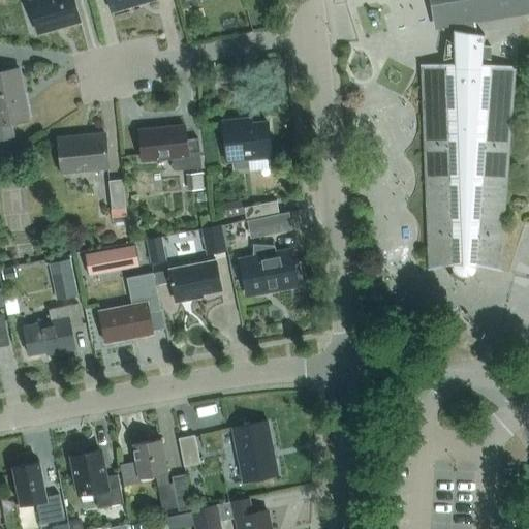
[(80,21),(73,0),(29,0),(38,33),(80,21)]
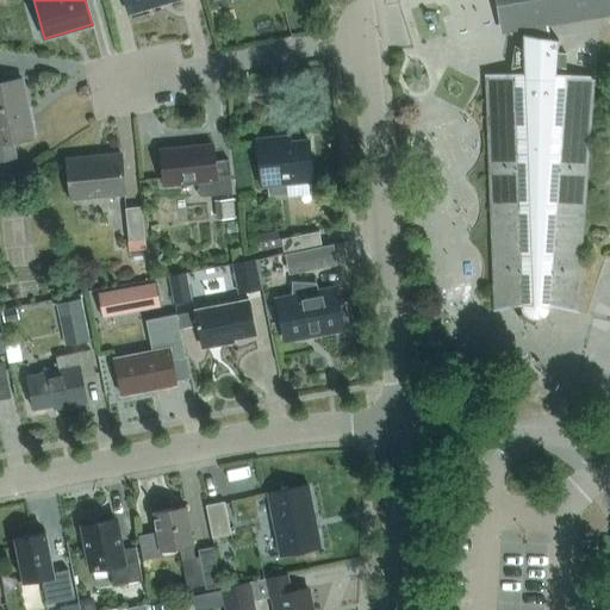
[(124,0),(126,7),(129,13),(168,2),(174,0),(124,0)]
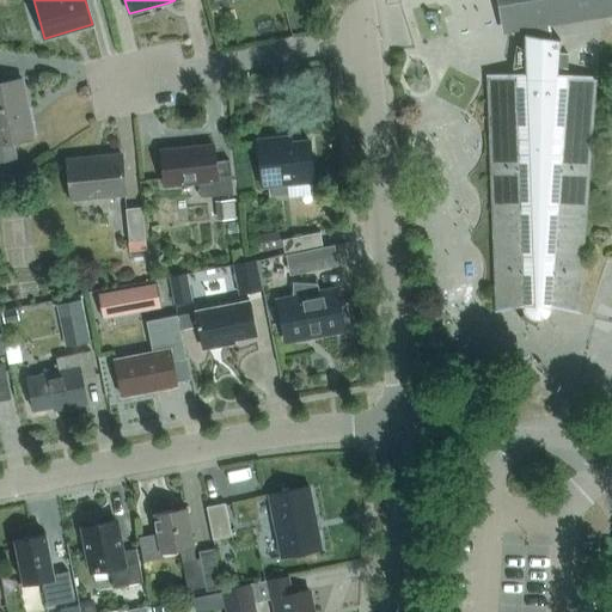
[(597,78),(598,75),(556,73),(558,41),(561,41),(550,38),(548,24),(611,12),(611,0),(500,0),(503,22),(525,18),(528,35),(525,34),(527,73),(487,74),(487,75),(489,75),(499,310),(495,311),(495,312),(524,306),(525,308),(525,311),(527,313),(528,314),(531,317),(532,318),(534,318),(537,319),(539,319),(542,318),(544,317),(545,316),(548,314),(549,313),(550,311),(550,308),(551,306),(580,313),(580,312),(576,311),(594,78),(597,78)]
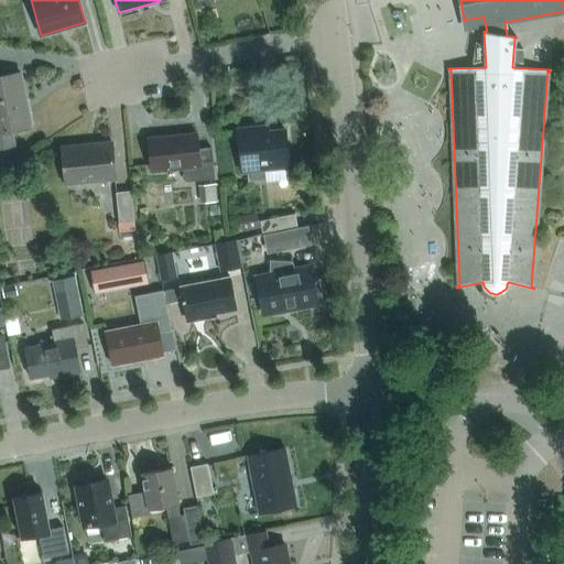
[(11,129),(31,125),(20,73),(0,77),(0,147),(14,144),(11,129)]
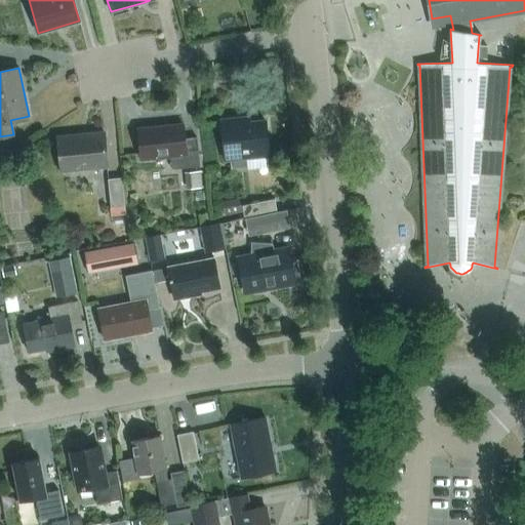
[(247,157),(269,155),(266,120),(237,123),(237,118),(220,120),(225,159),(230,158),(231,168),(248,166),(247,157)]
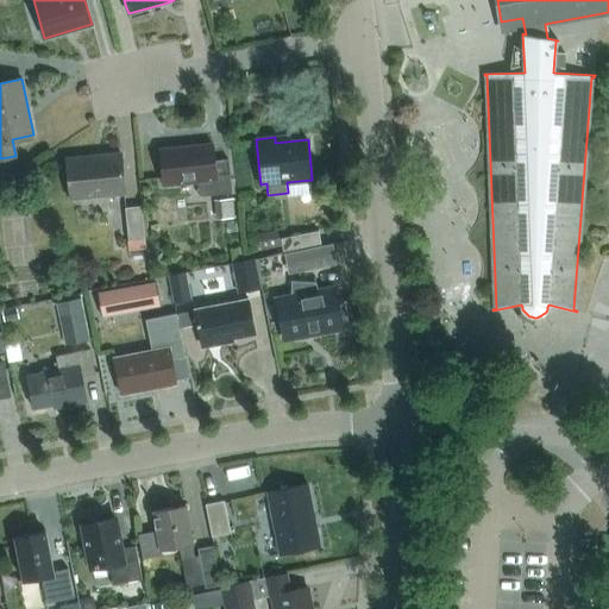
[(213,159),(211,143),(161,149),(164,183),(198,180),(200,196),(232,193),(228,158),(213,159)]
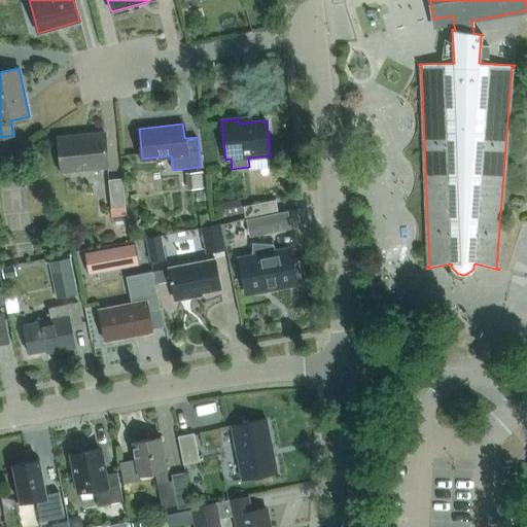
[(107,167),(104,133),(59,137),(62,171),(107,167)]
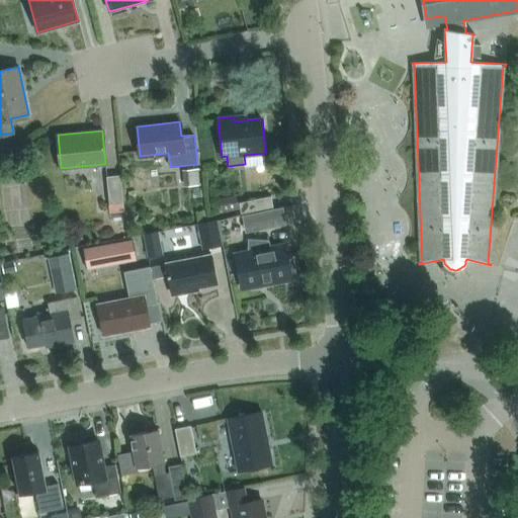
[(200,185),(198,168),(181,169),(182,186),(200,185)]
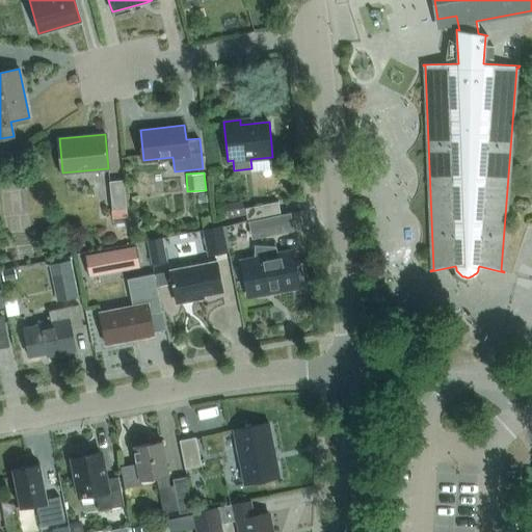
[(123,180),(109,181),(112,210),(126,208),(123,180)]
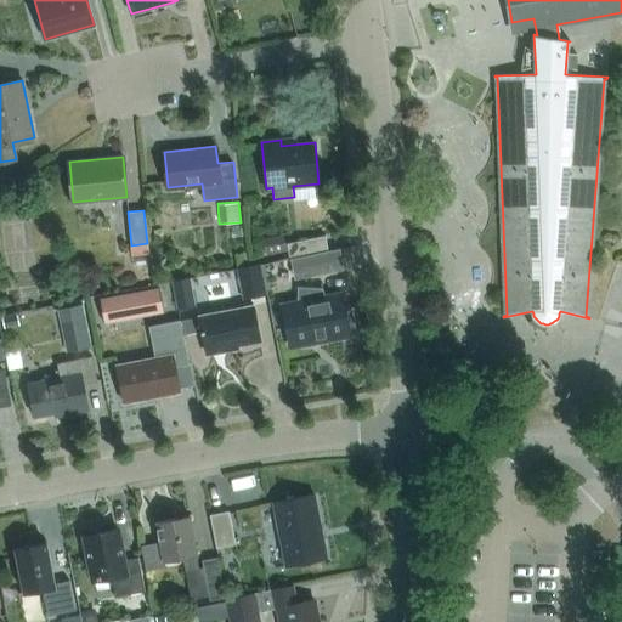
[(286,252),(283,235),(263,238),(266,255),(286,252)]
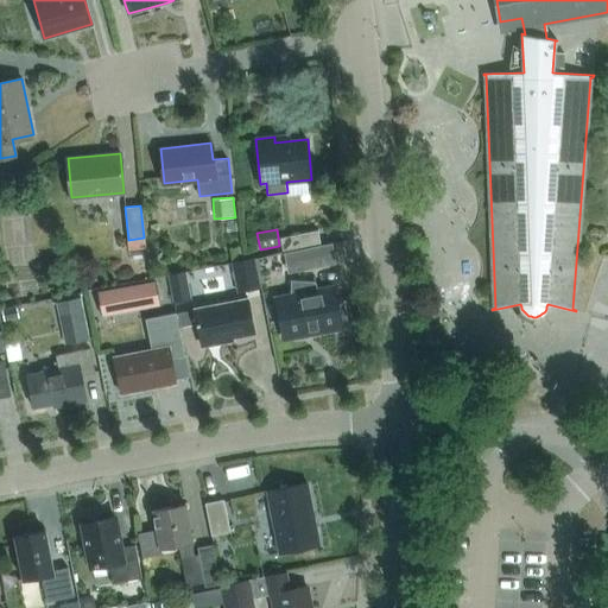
[(282,236),(284,251),(322,244),(320,229),(282,236)]
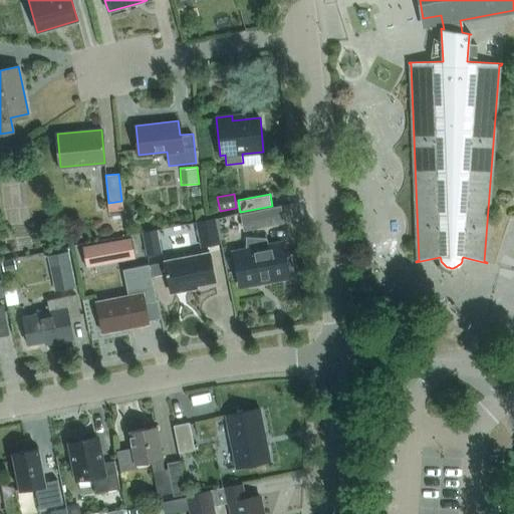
[(110,213),(122,212),(121,201),(108,203),(110,213)]
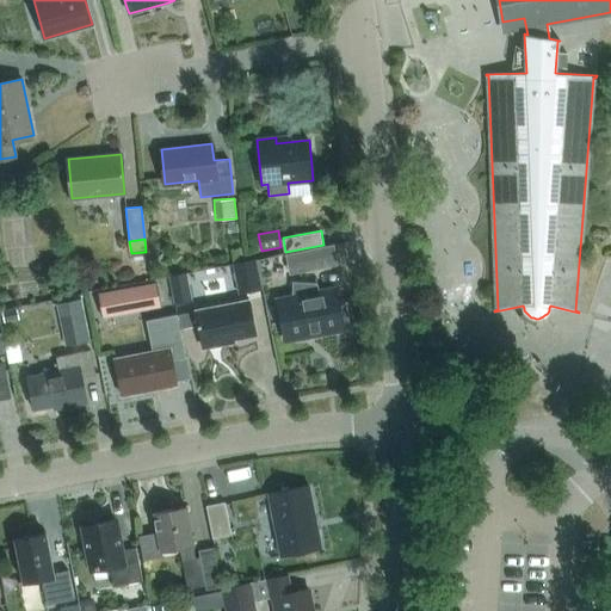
[(333,245),(309,250),(313,269),(337,264),(333,245)]
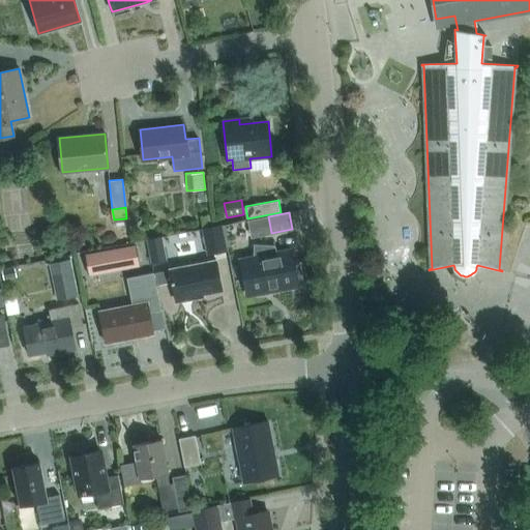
[(202,229),(208,256),(227,252),(222,225),(202,229)]
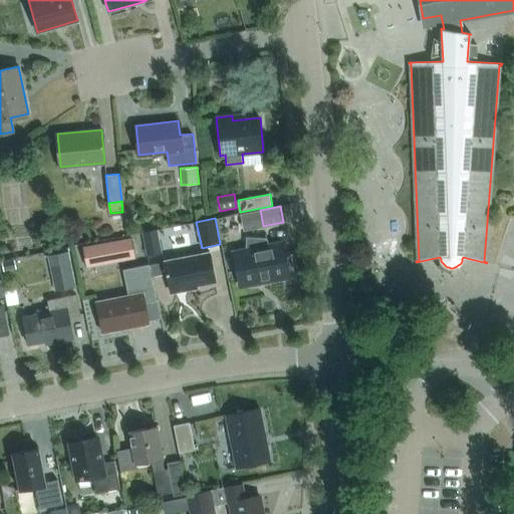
[(157,230),(142,233),(144,245),(160,242),(157,230)]
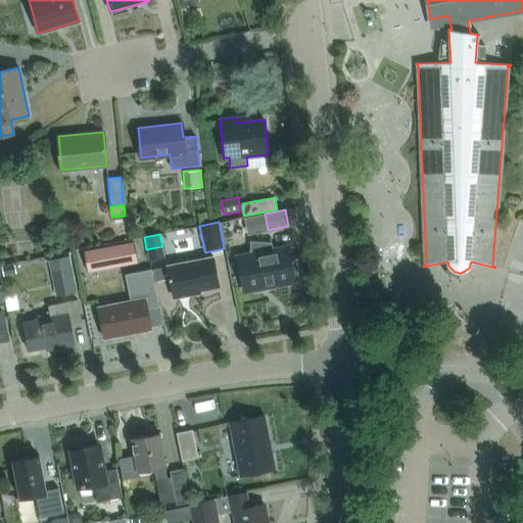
[(84,248),(86,271),(138,265),(135,242),(84,248)]
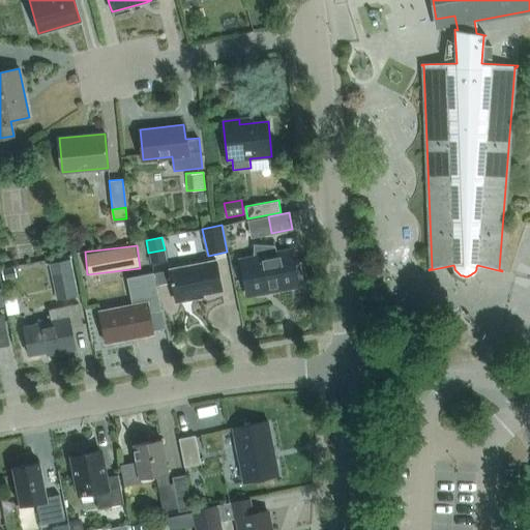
[(273,248),(273,247),(256,247),(256,248),(256,257),(240,260),(246,288),(247,295),(267,291),(301,285),(297,267),(294,268),(291,251),(274,254),(273,248)]
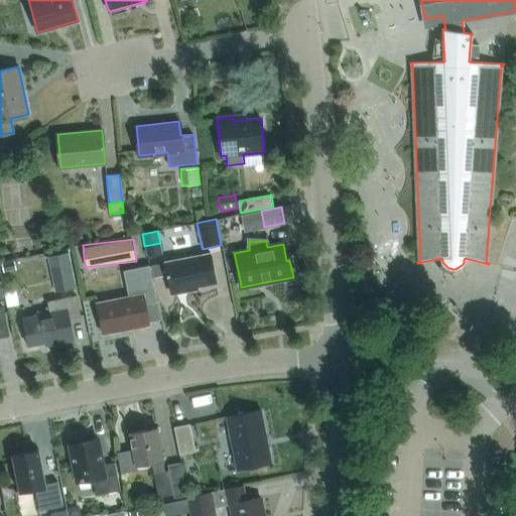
[(70,253),(49,257),(55,292),(76,288),(70,253)]
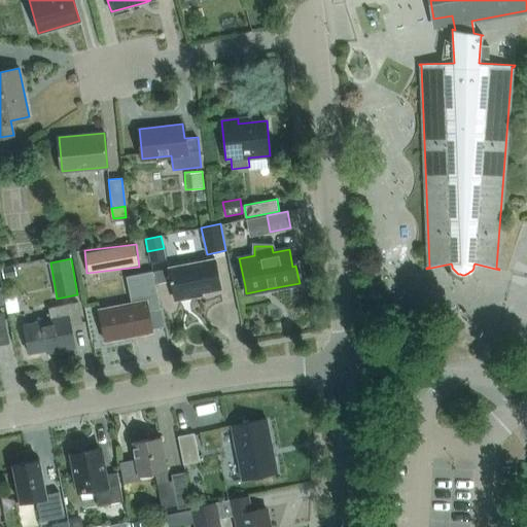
[(221,287),(216,260),(169,270),(174,301),(192,296),(191,293),(221,287)]
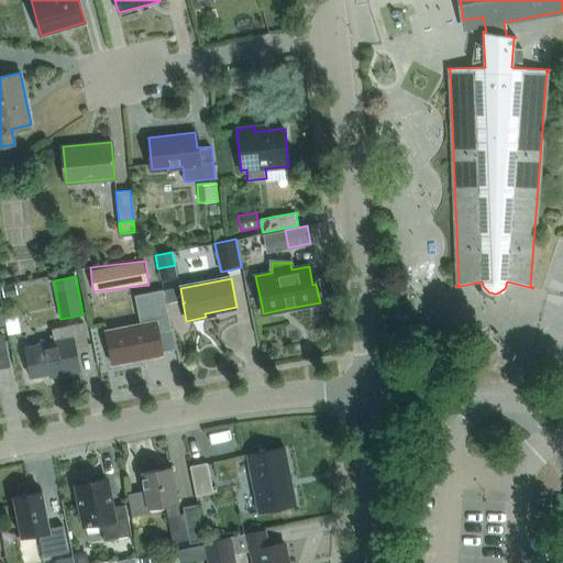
[(18,295),(15,284),(1,286),(3,297),(18,295)]
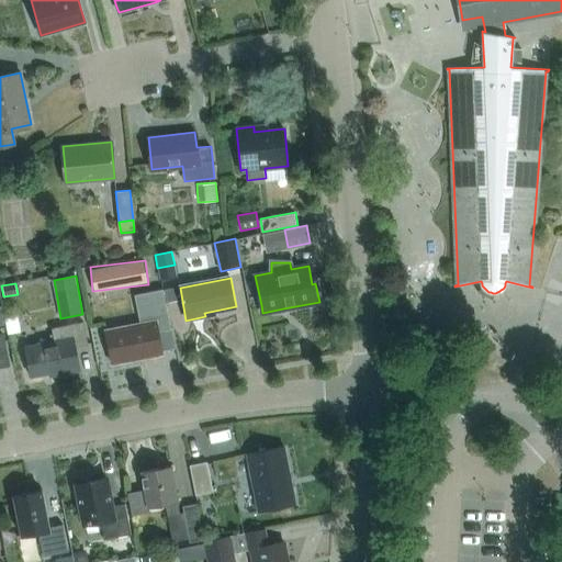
[(178,301),(176,288),(164,289),(167,303),(178,301)]
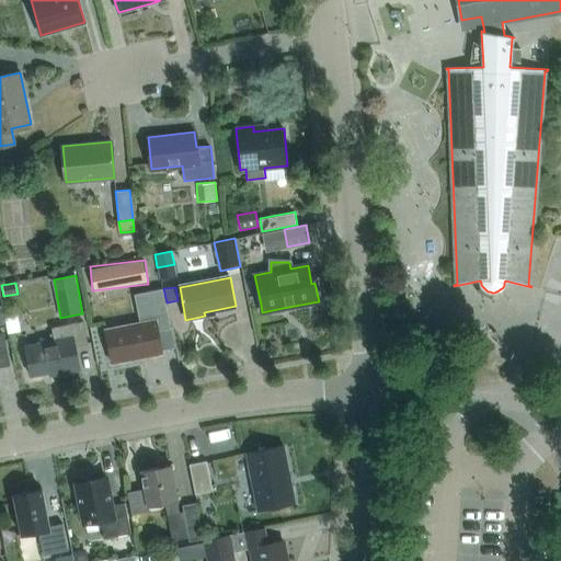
[(162,289),(135,295),(140,323),(156,320),(158,331),(170,328),(162,289)]
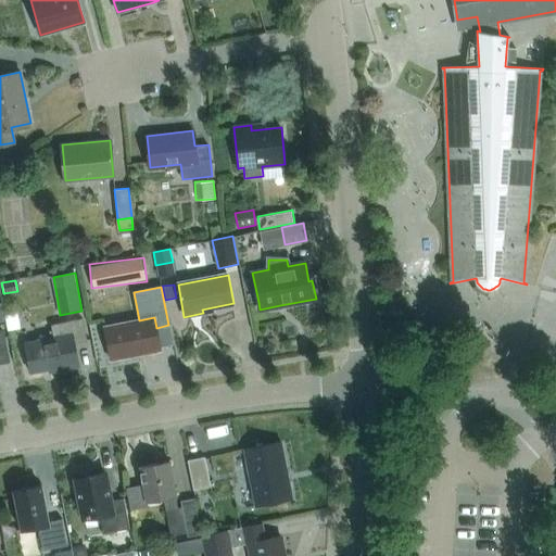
[(103,327),(110,361),(161,351),(156,328),(154,317),(139,320),(103,327)]
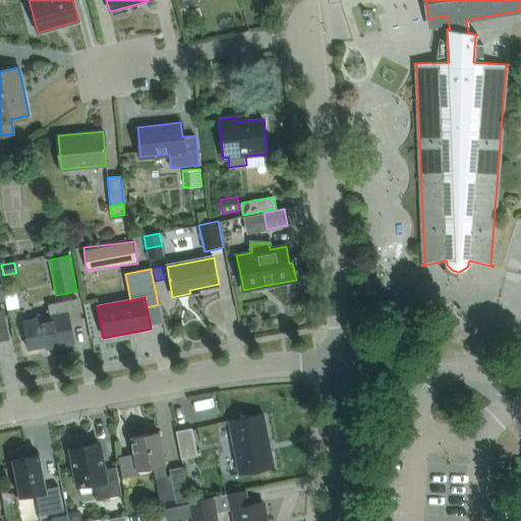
[(48,304),(50,316),(23,322),(29,349),(50,345),(50,347),(73,343),(69,322),(81,320),(77,299),(48,304)]
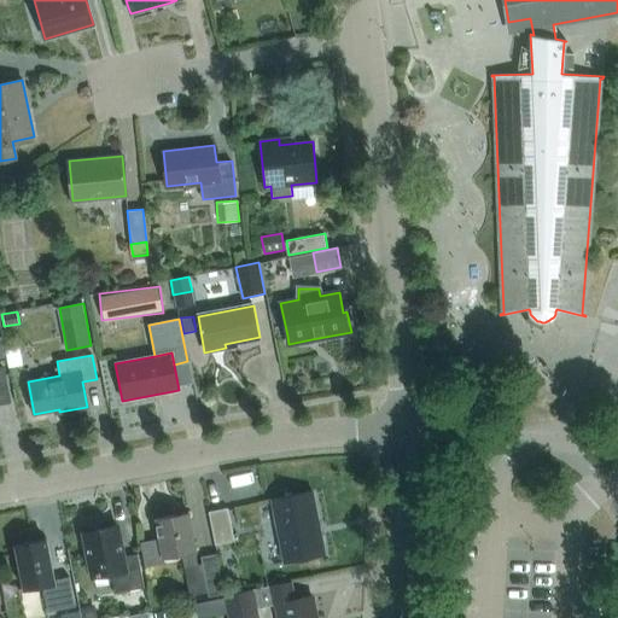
[(285,561),(325,554),(312,491),(273,499),(285,561)]
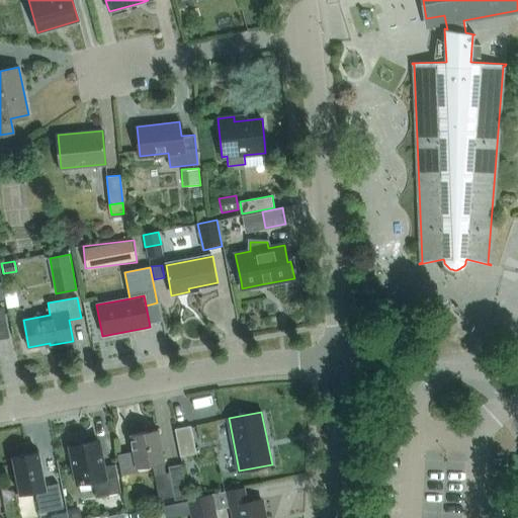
[(190,426),(174,429),(179,455),(195,452),(190,426)]
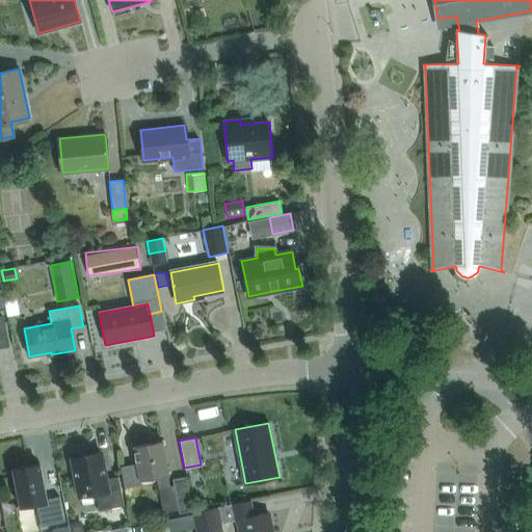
[(122,467),(126,487),(142,484),(141,476),(156,474),(156,476),(157,476),(159,487),(170,485),(167,474),(168,473),(162,441),(134,446),(137,463),(122,467)]
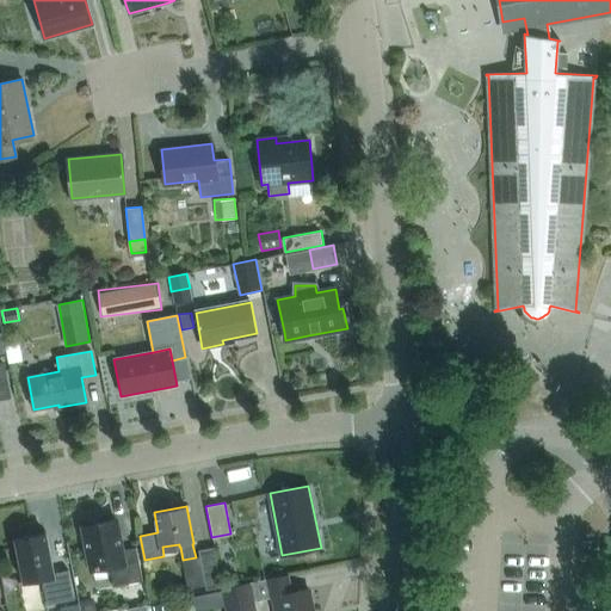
[(122,550),(115,519),(81,526),(90,568),(109,565),(113,585),(141,579),(135,547),(122,550)]
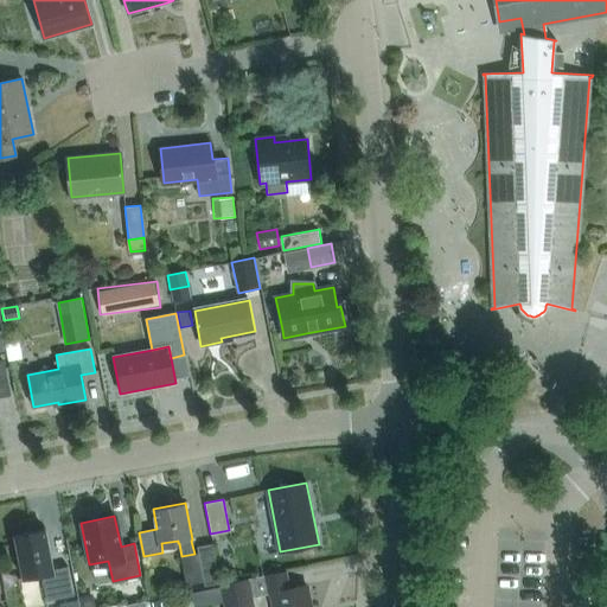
[(52,569),(45,530),(13,536),(21,577),(42,574),(46,600),(72,595),(66,567),(52,569)]
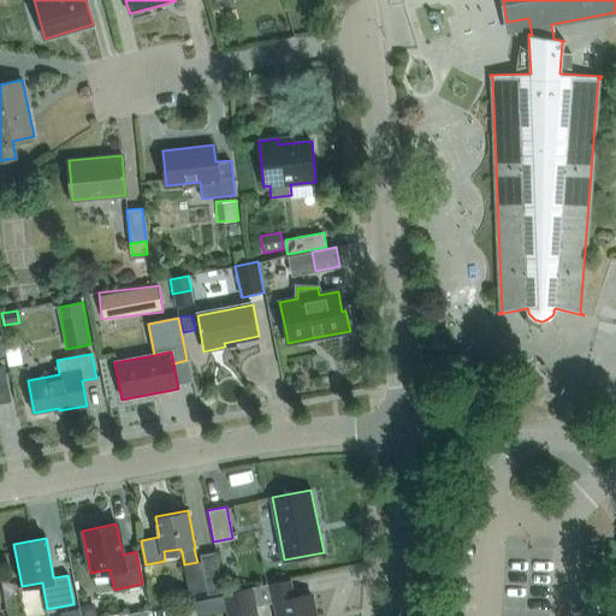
[(215,552),(200,556),(206,594),(223,591),(215,552)]
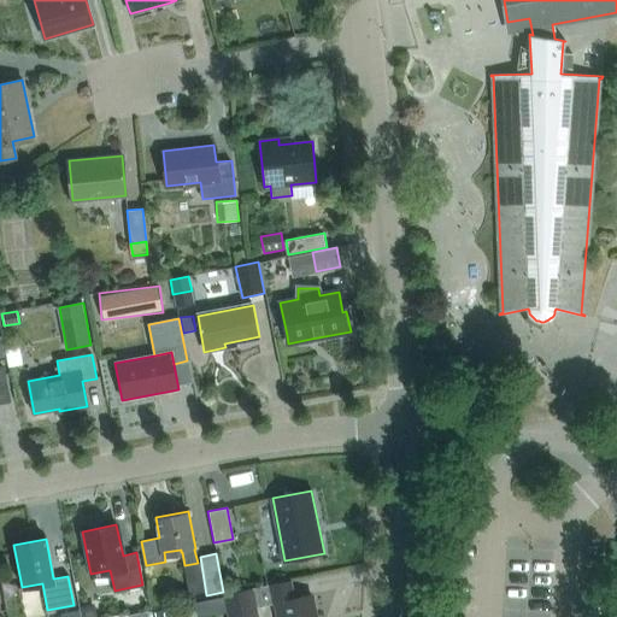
[(316,616),(312,594),(293,598),(289,581),(224,594),(225,597),(228,613),(228,616),(258,616),(257,606),(276,603),(278,616),(316,616)]
